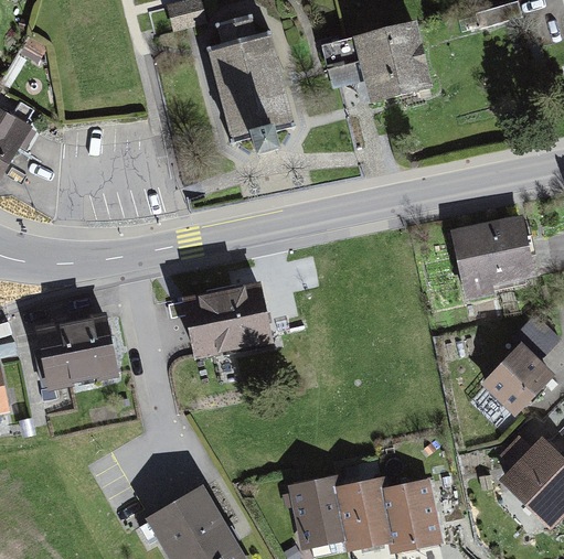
[(208,20),(202,0),(171,0),(167,1),(174,28),(208,20)]
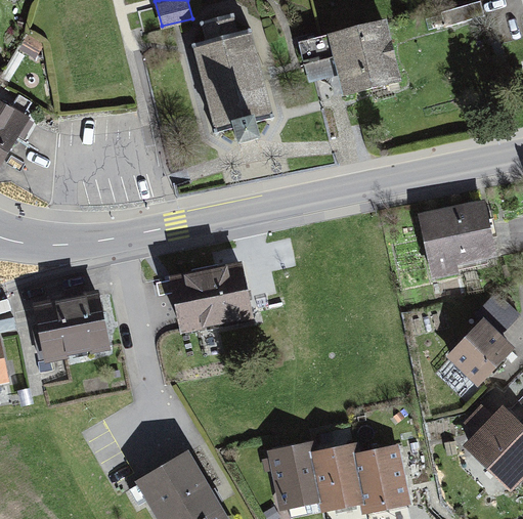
[(209,40),(193,44),(215,125),(233,120),(240,140),(263,134),(257,114),(272,110),(252,28),(240,31),(234,14),(205,22),(209,40)]
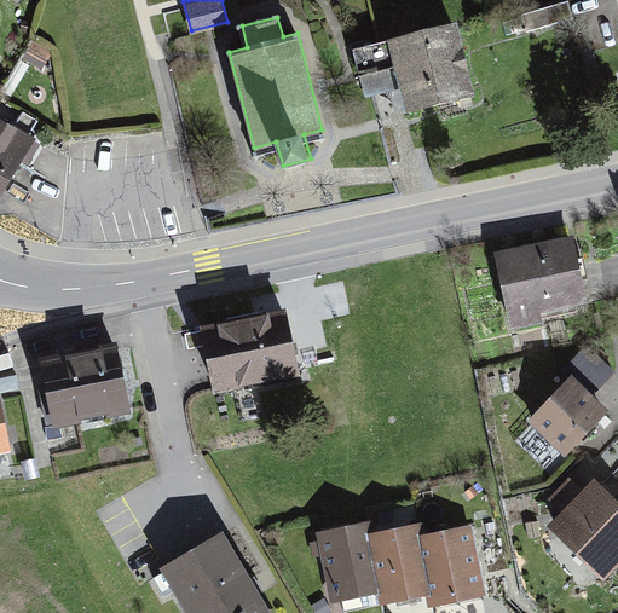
[(477,104),(458,18),(359,39),(370,90),(403,82),(406,99),(420,97),(423,115),(477,104)]
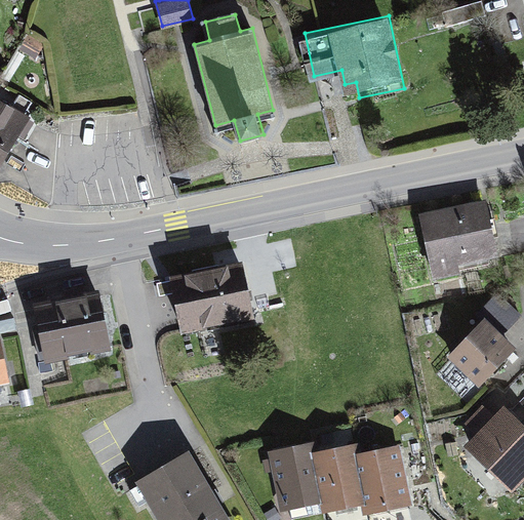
[(29,108),(0,92),(0,155),(3,150),(5,151),(29,108)]
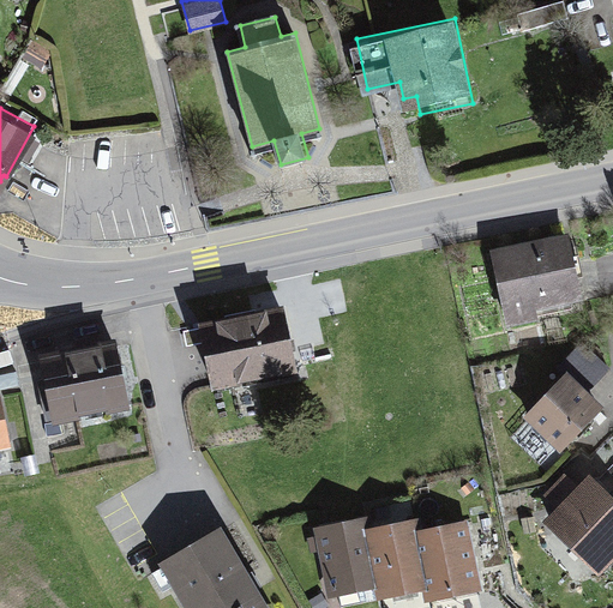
[(568,232),(488,250),(505,325),(538,318),(536,311),(583,300),(568,232)]
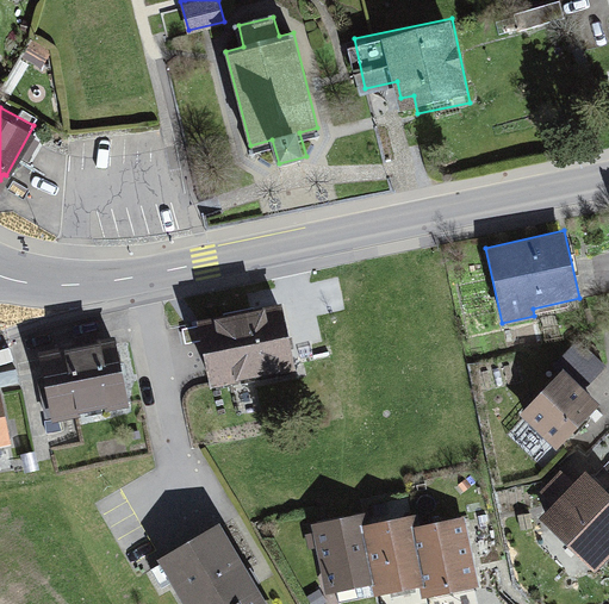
[(280,304),(192,322),(192,323),(180,325),(184,340),(194,337),(205,391),(293,374),(280,304)]
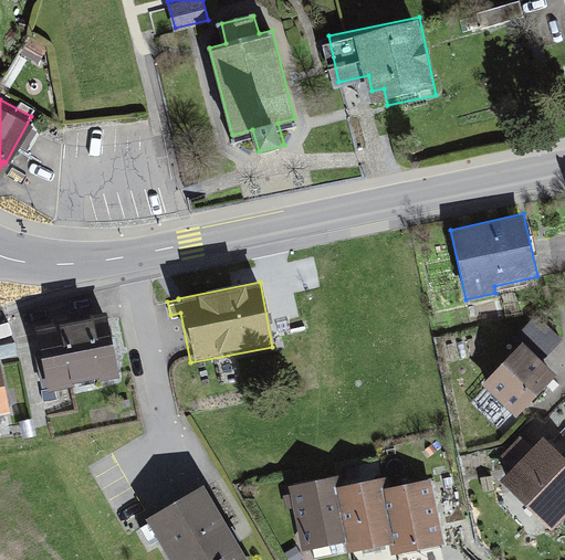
[(509,337),(519,345),(521,342),(539,360),(563,337),(535,310),(509,337)]
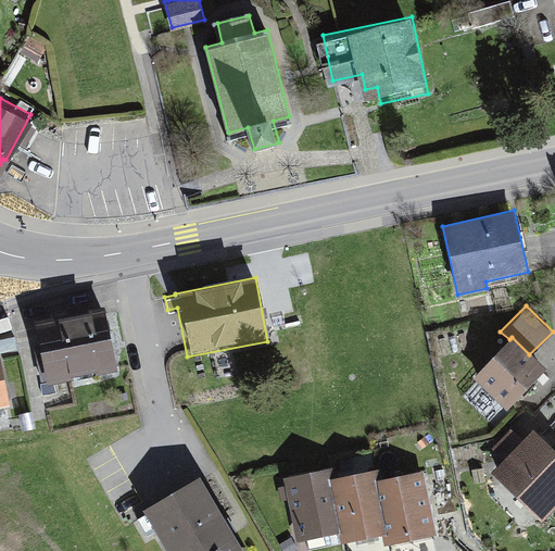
[(102,309),(28,323),(40,386),(114,372),(102,309)]
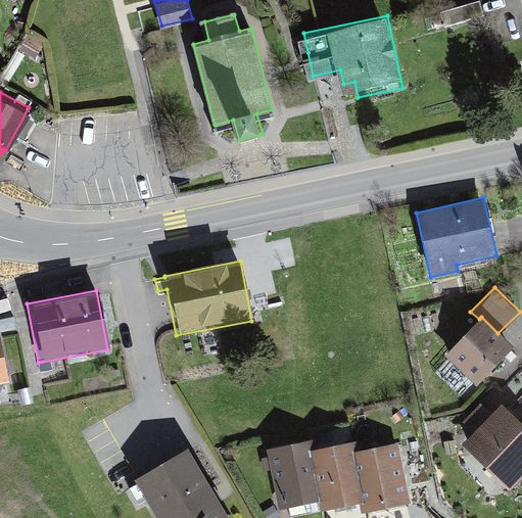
[(497,333),(481,317),(479,319),(443,357),(476,387),(513,347),(497,333)]
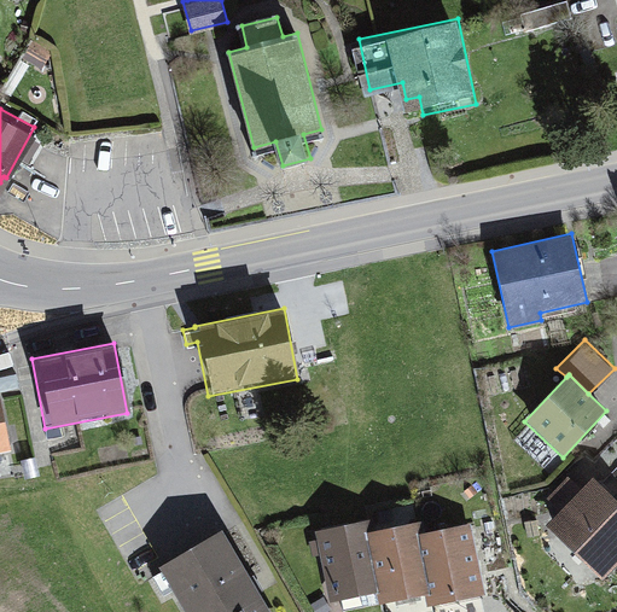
[(616,563),(616,501),(591,477),(581,488),(565,473),(545,497),(559,511),(543,528),(600,580),(616,563)]
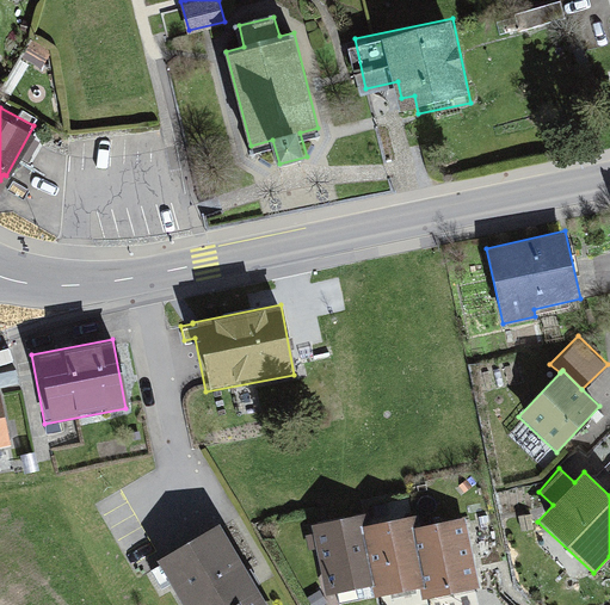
[(358,517),(310,526),(325,596),(373,586),(374,597),(419,587),(421,599),(478,587),(464,517),(413,528),(412,517),(361,526),(358,517)]
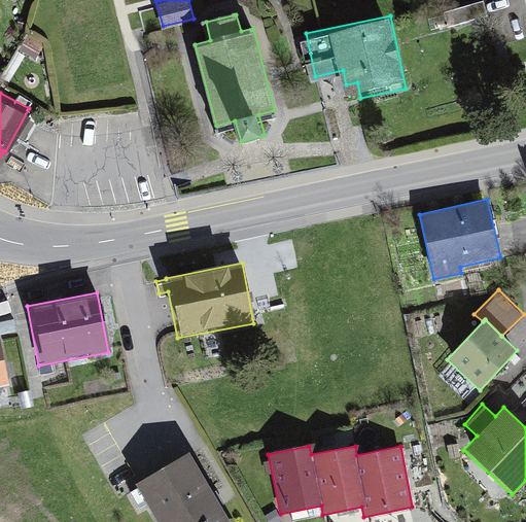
[(230,521),(189,452),(126,489),(137,510),(147,503),(158,521),(230,521)]
